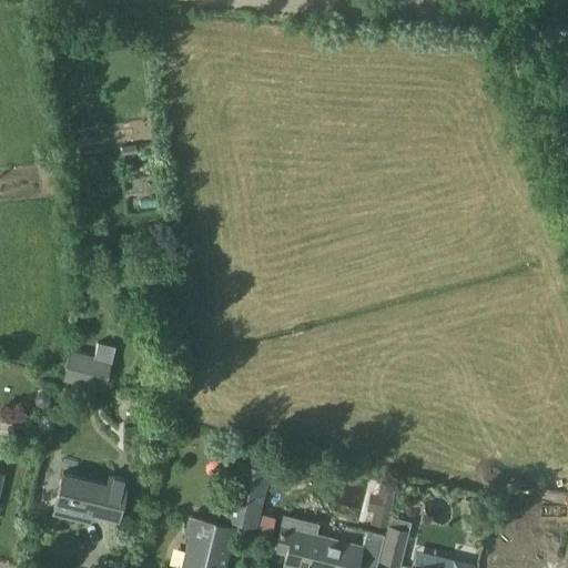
[(109,363),(69,354),(63,376),(103,385),(109,363)]
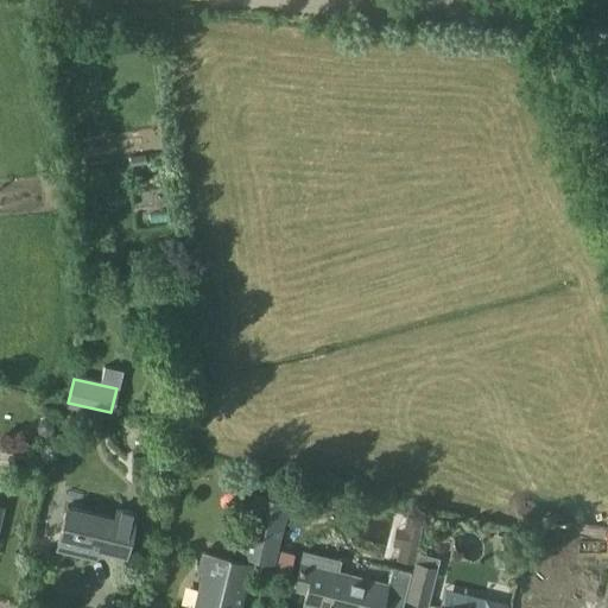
[(46,416),(42,415),(36,417),(35,423),(38,428),(43,430),(49,426),(50,420),(46,416)]
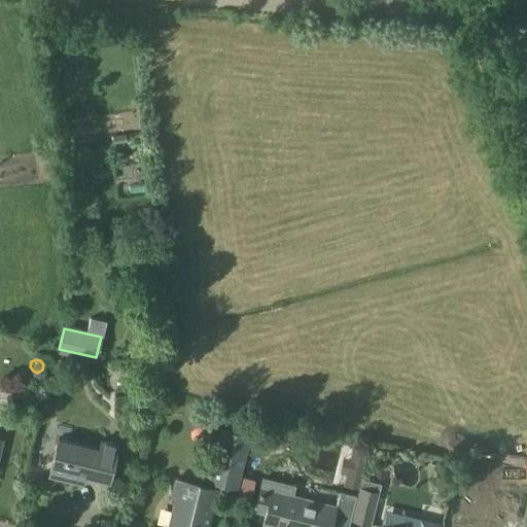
[(210,481),(214,482),(239,487),(251,435),(222,428),(210,481)]
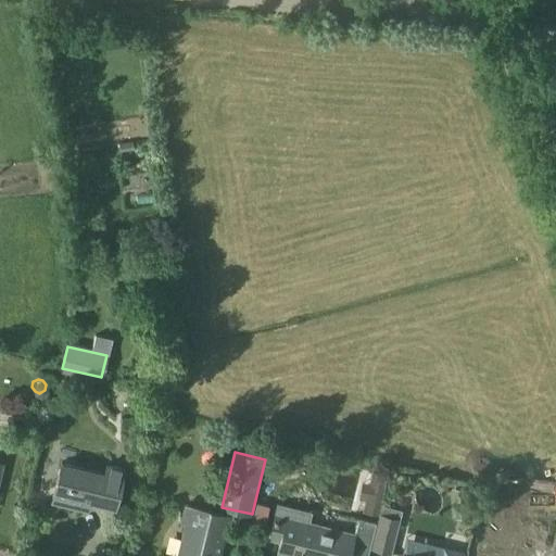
[(106,474),(62,464),(53,502),(78,507),(80,498),(115,506),(125,469),(108,465),(106,474)]
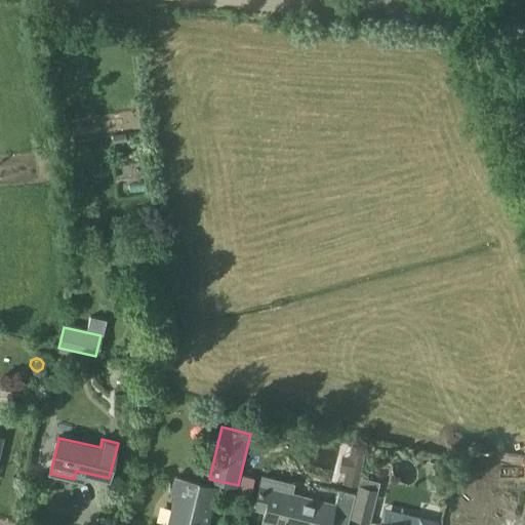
[(206,524),(216,487),(176,477),(172,491),(177,492),(168,524),(206,524)]
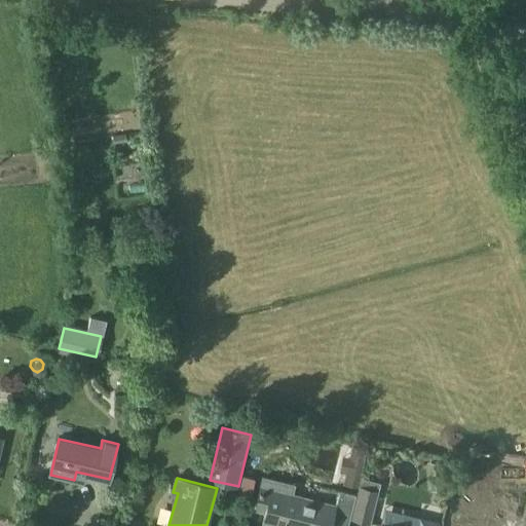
[(334,490),(331,503),(292,494),(294,485),(263,478),(255,510),(265,512),(262,525),(268,525),(346,525),(354,495),(334,490)]
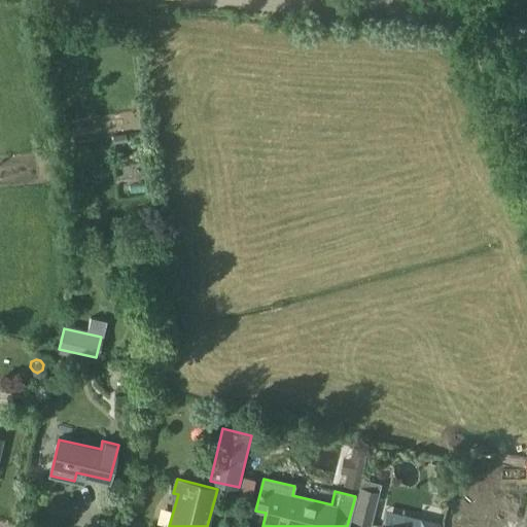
[(378,494),(362,490),(355,520),(371,524),(378,494)]
